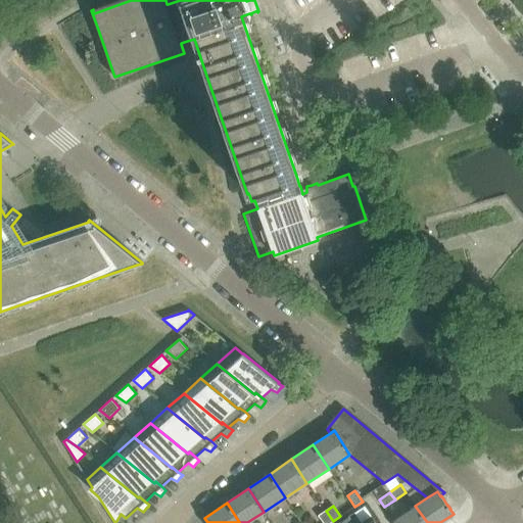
[(393,521),(394,522),(427,522),(415,506),(393,521)]
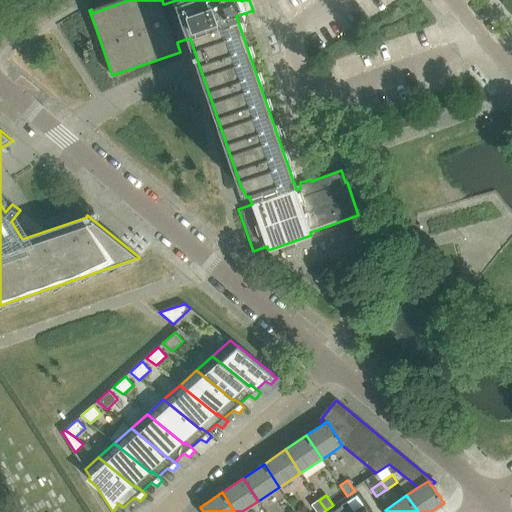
[(319,500),(312,504),(316,511),(323,511),(326,510),(319,500)]
